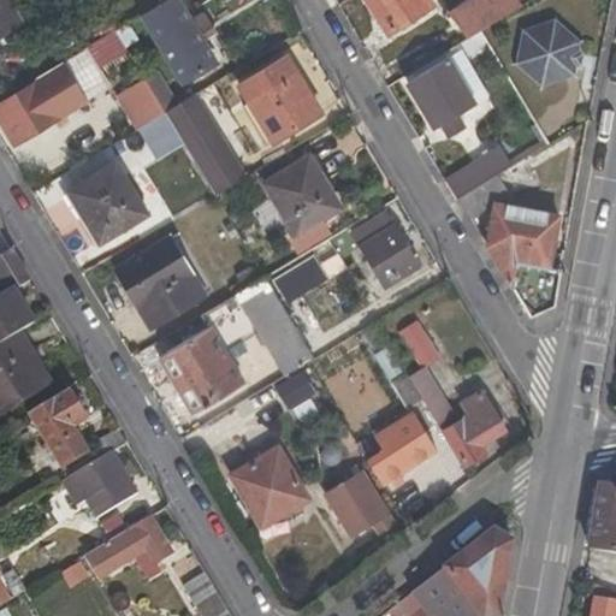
[(57,0),(65,13),(87,0),(0,0),(0,35),(19,24),(13,11),(31,0),(57,0)]
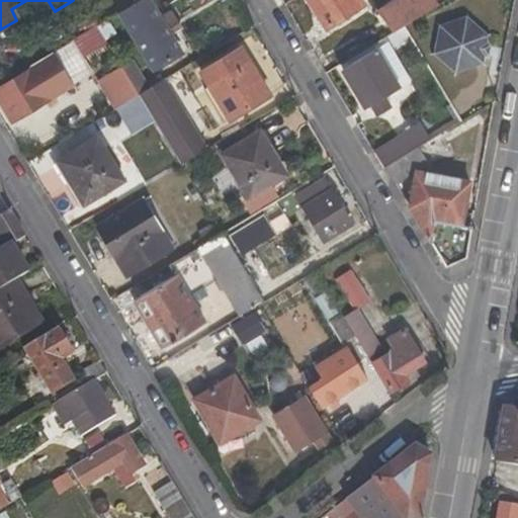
[(181,53),(149,0),(143,0),(119,14),(154,70),(181,53)]
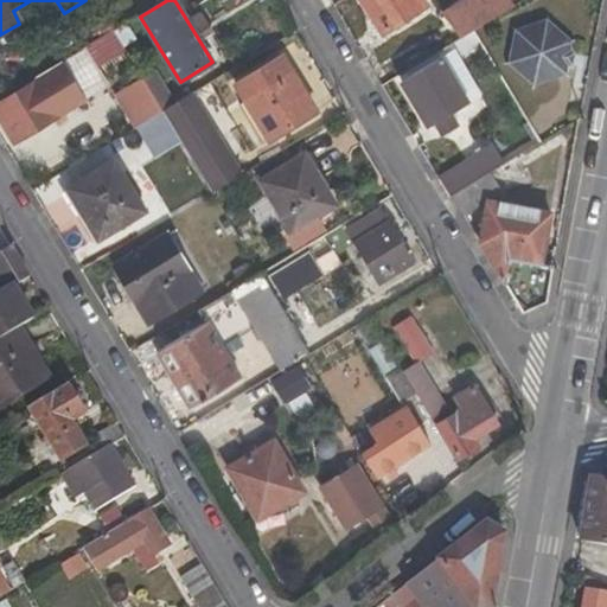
[(426,7),(421,0),(359,0),(381,34),(426,7)]
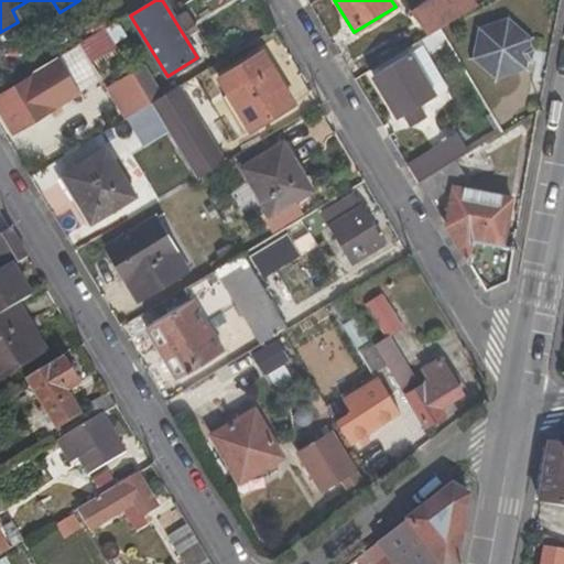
[(430,0),(410,12),(426,36),(441,28),(477,6),(474,0),(430,0)]
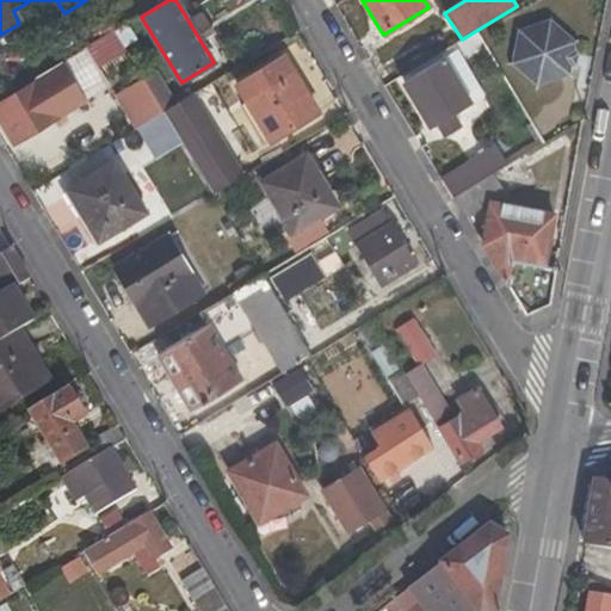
[(574,42),(549,20),(519,30),(513,62),(537,82),(567,73),(569,62),(574,63),(575,54),(573,53),(574,42)]
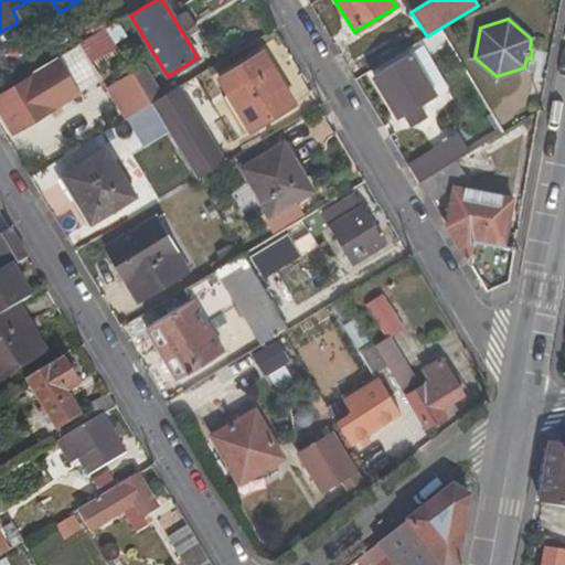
[(408,53),(407,51),(371,74),(398,118),(420,105),(405,80),(418,71),(415,63),(419,60),(413,50),(408,53)]
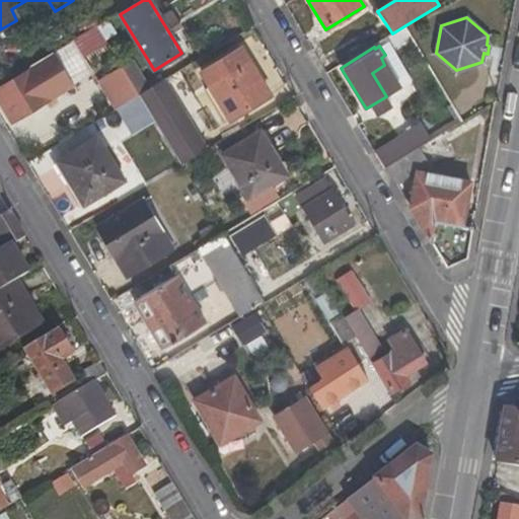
[(271,96),(241,47),(201,71),(230,120),(271,96)]
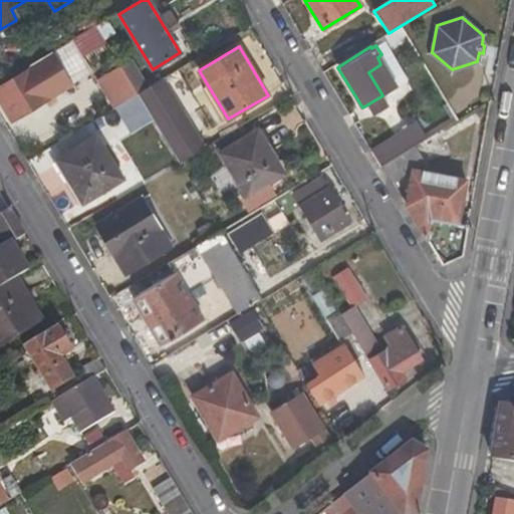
[(72,84),(53,53),(0,85),(0,101),(12,121),(72,84)]
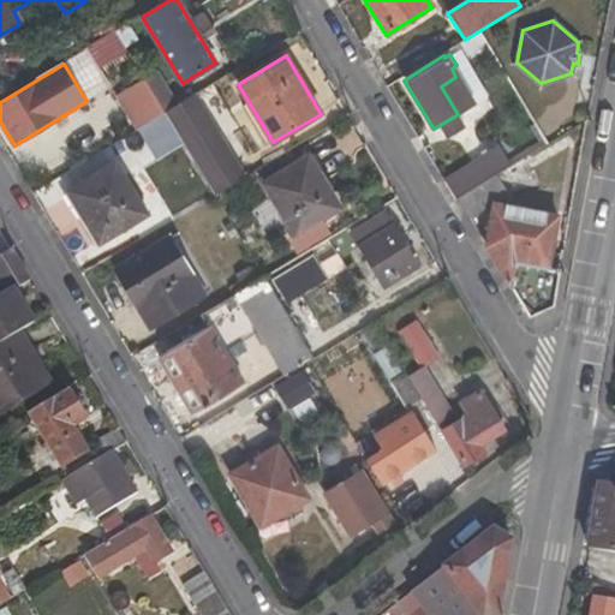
[(178,103),(157,71),(145,78),(166,112),(178,103)]
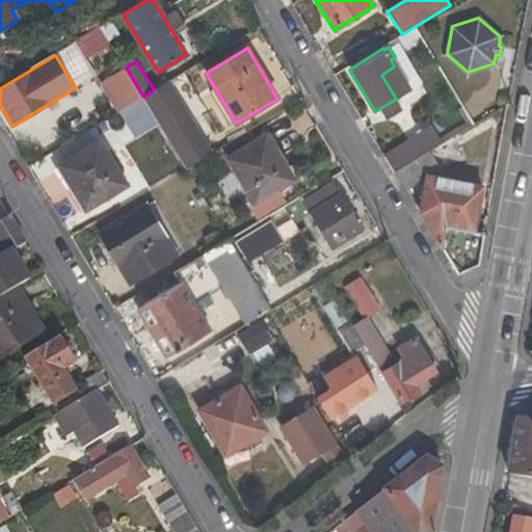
[(101,82),(118,111),(143,97),(126,68),(101,82)]
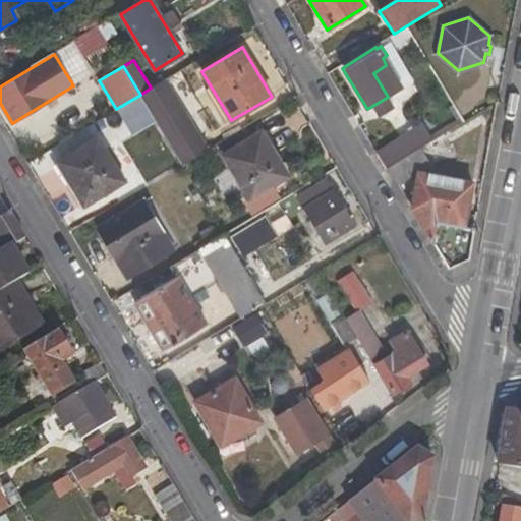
[(200,152),(162,87),(146,96),(184,161),(200,152)]
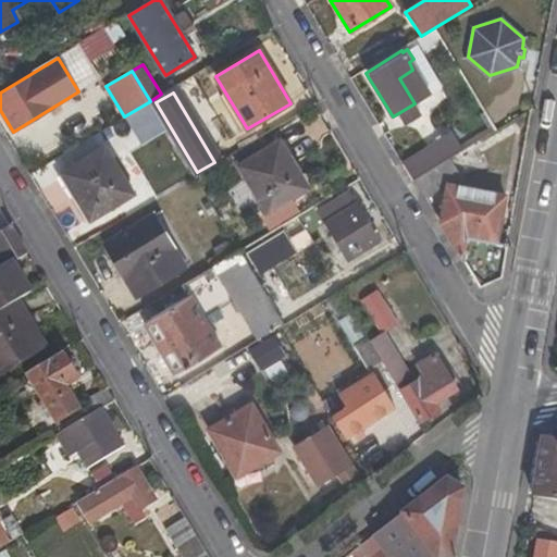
[(308,188),(280,140),(237,164),(267,213),(308,188)]
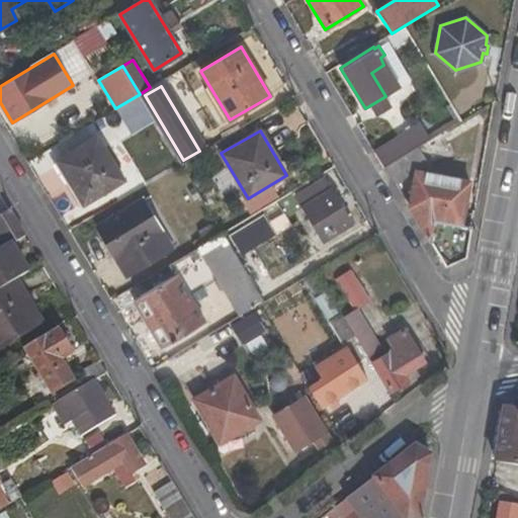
[(373,152),(382,168),(384,167),(414,150),(405,134),(373,152)]
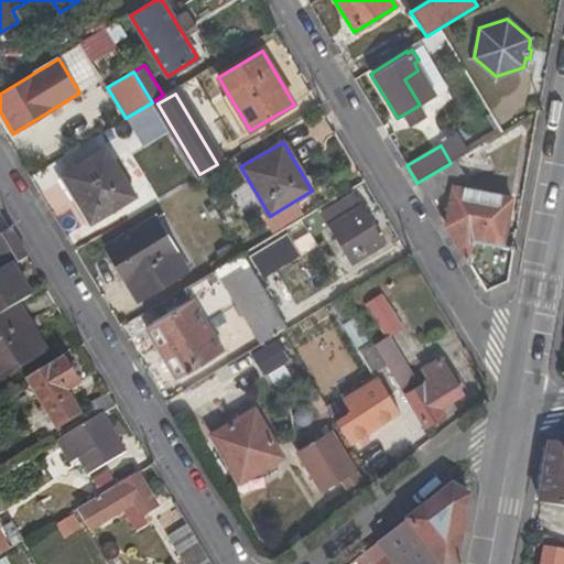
[(134,196),(106,149),(62,175),(90,223),(134,196)]
